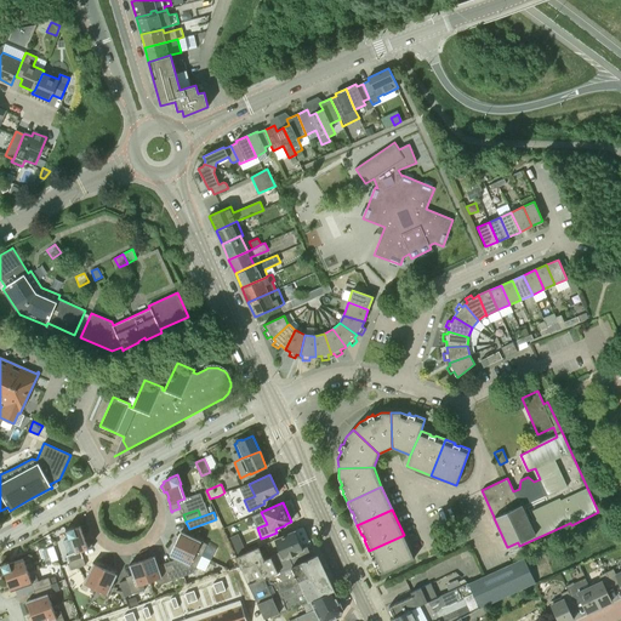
[(68,563),(83,558),(80,551),(92,547),(93,547),(93,546),(92,543),(90,541),(86,542),(84,536),(86,535),(84,531),(83,527),(75,529),(74,527),(66,530),(69,539),(70,539),(75,553),(66,556),(68,563)]
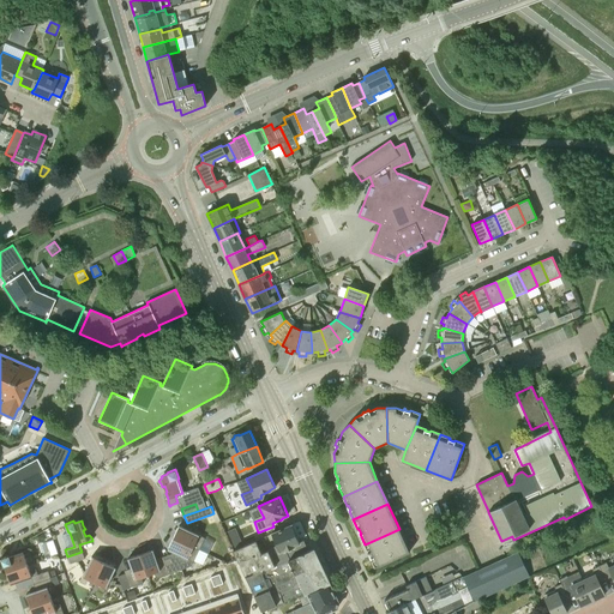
[(173,537),(199,551),(205,537),(180,527),(180,525),(179,525),(173,537)]
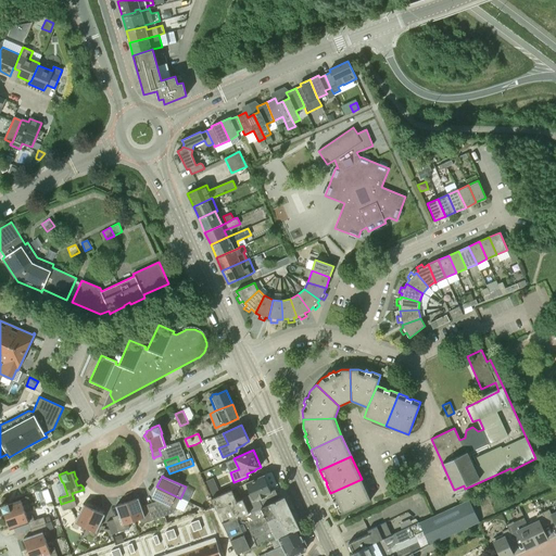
[(262,507),(279,498),(275,490),(272,491),(264,476),(245,483),(252,498),(244,502),(242,498),(237,501),(231,490),(216,496),(212,498),(211,498),(222,522),(236,517),(262,507)]
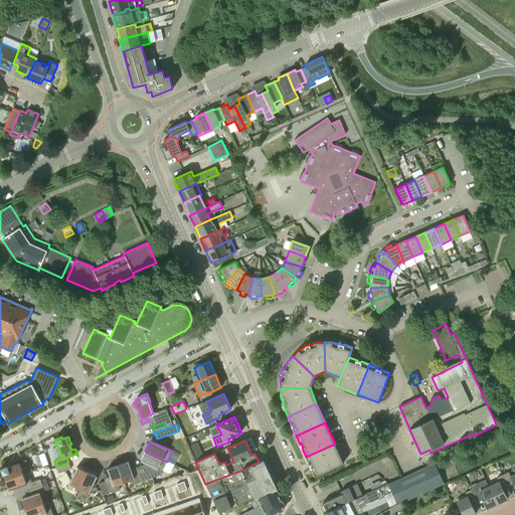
[(335,444),(306,457),(309,464),(310,464),(312,468),(311,468),(314,476),(343,463),(335,444)]
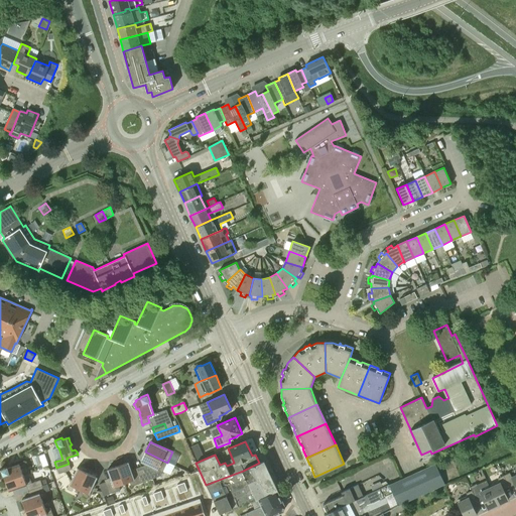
[(145,468),(144,469),(148,480),(161,476),(162,472),(167,463),(145,452),(141,462),(142,463),(146,465),(145,468)]
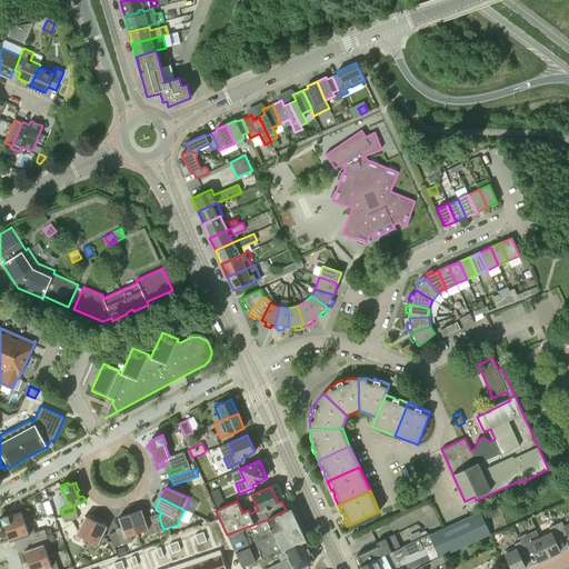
[(49,500),(42,502),(47,516),(53,513),(49,500)]
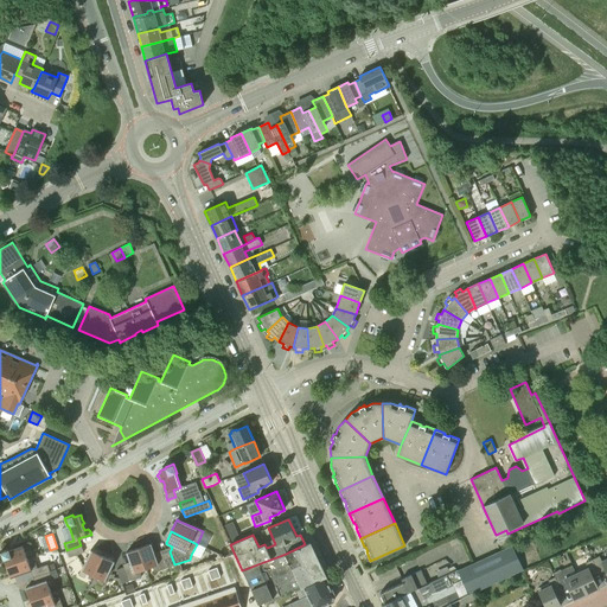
[(6,566),(27,558),(25,551),(31,549),(29,544),(30,544),(29,543),(10,550),(10,549),(0,551),(4,560),(5,560),(6,566)]
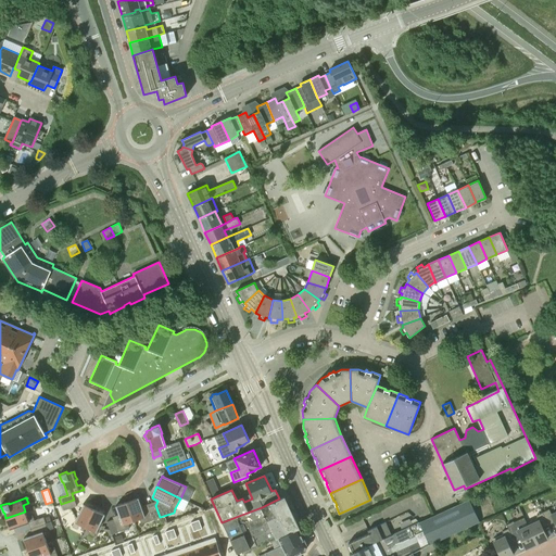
[(153,520),(149,507),(142,509),(139,498),(138,497),(127,502),(134,520),(139,519),(141,525),(153,520)]
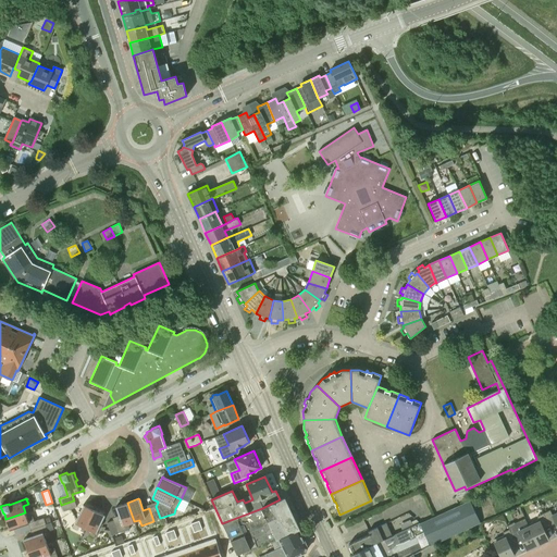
[(280,539),(298,530),(284,498),(280,499),(262,508),(236,518),(222,523),(229,536),(231,541),(233,545),(235,551),(236,554),(237,555),(247,551),(271,542),(280,539)]
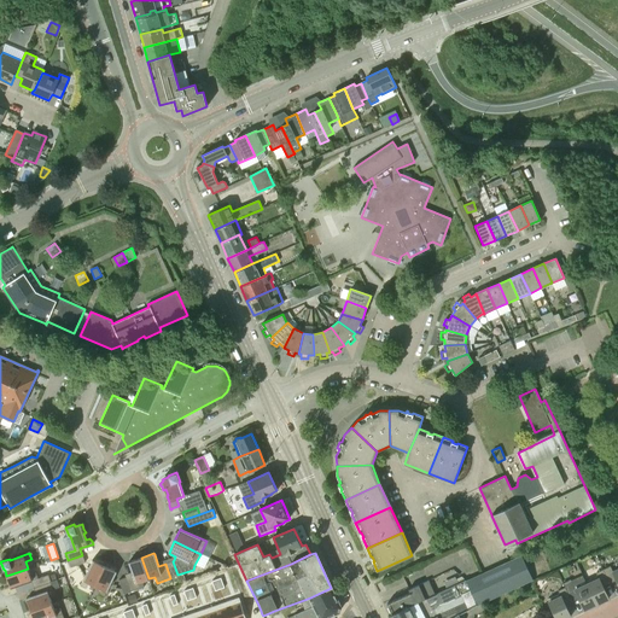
[(82,555),(68,560),(71,567),(85,563),(82,555)]
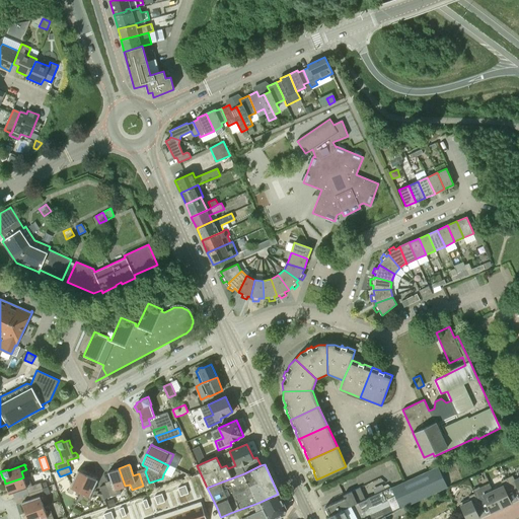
[(391,488),(400,509),(447,488),(438,466),(391,488)]
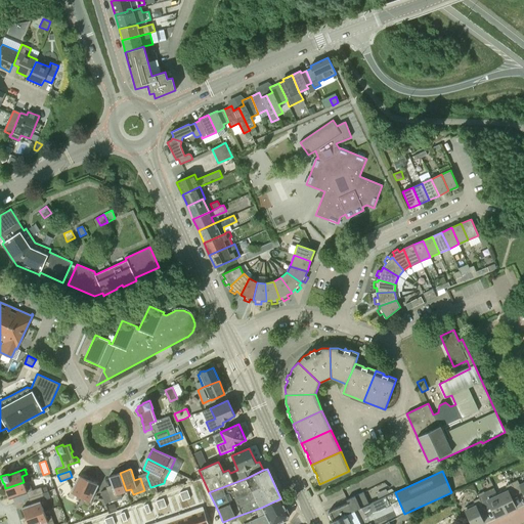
[(121,492),(126,490),(120,473),(108,477),(108,478),(110,478),(113,487),(106,489),(112,501),(122,497),(121,492)]
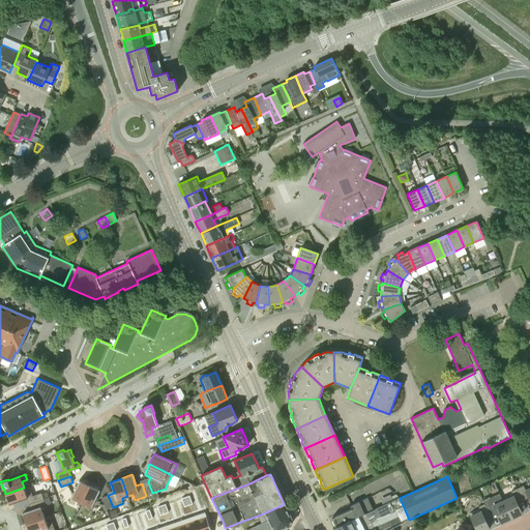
[(77,500),(82,502),(90,486),(79,480),(79,481),(77,487),(74,492),(68,502),(74,505),(77,500)]
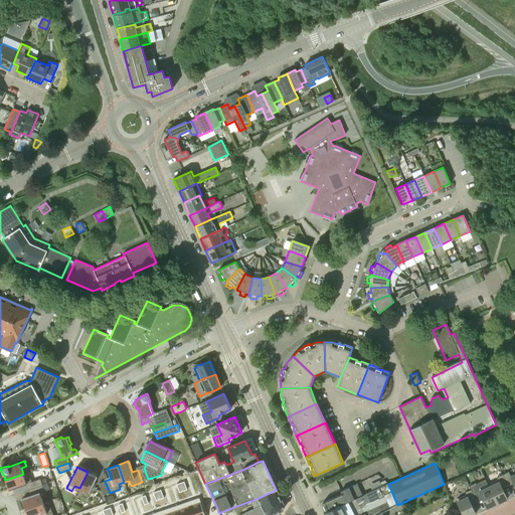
[(138,470),(142,482),(148,480),(144,468),(138,470)]
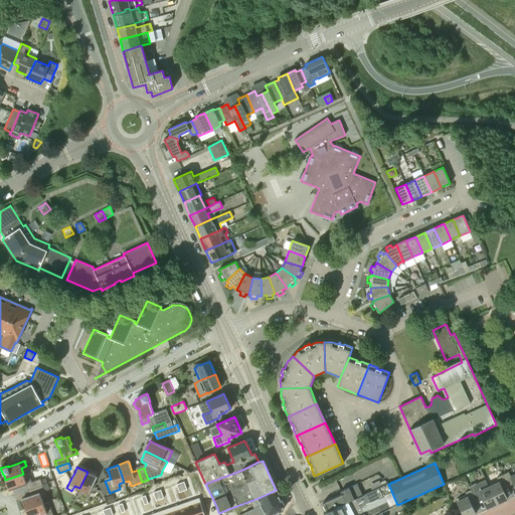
[(502,475),(508,486),(513,484),(514,486),(514,471),(509,475),(508,472),(502,475)]
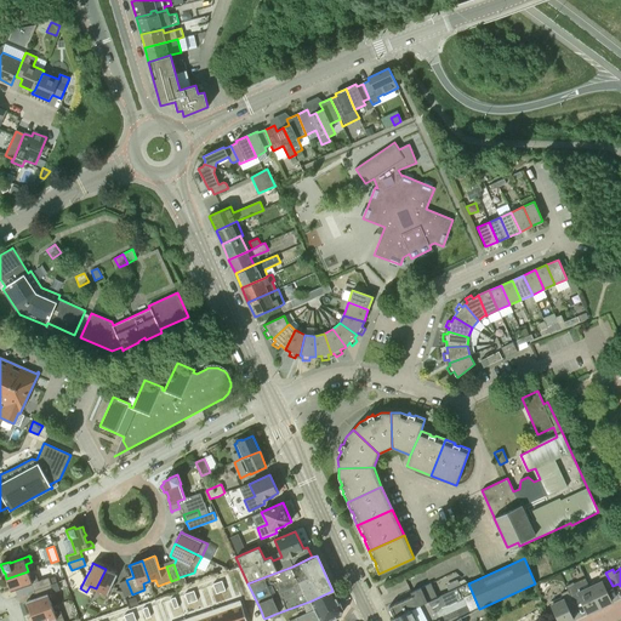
[(106,569),(96,588),(102,592),(98,597),(104,600),(117,575),(117,576),(118,575),(106,569)]
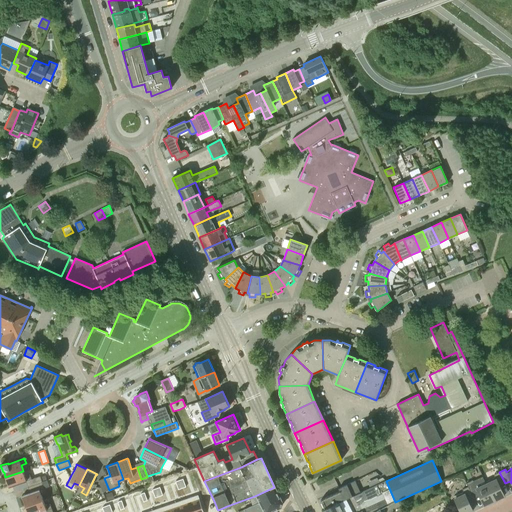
[(30,486),(42,482),(40,477),(40,476),(31,479),(30,474),(25,476),(23,471),(5,477),(9,487),(10,487),(28,480),(30,486)]
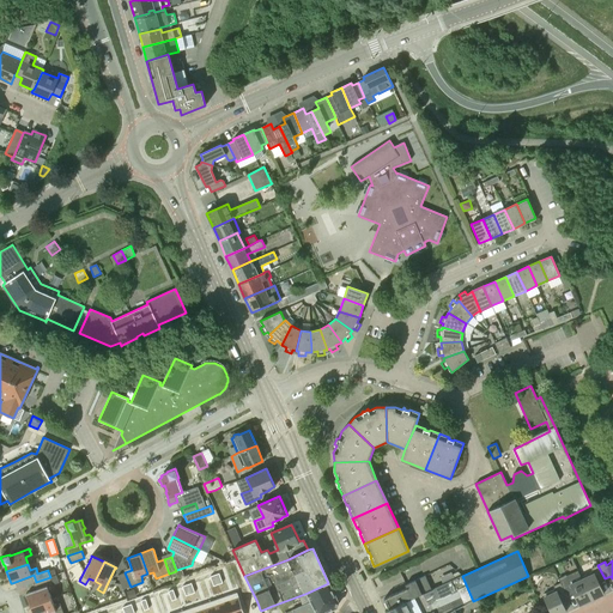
[(593,571),(581,577),(592,599),(604,593),(598,582),(605,578),(598,565),(592,569),(593,571)]
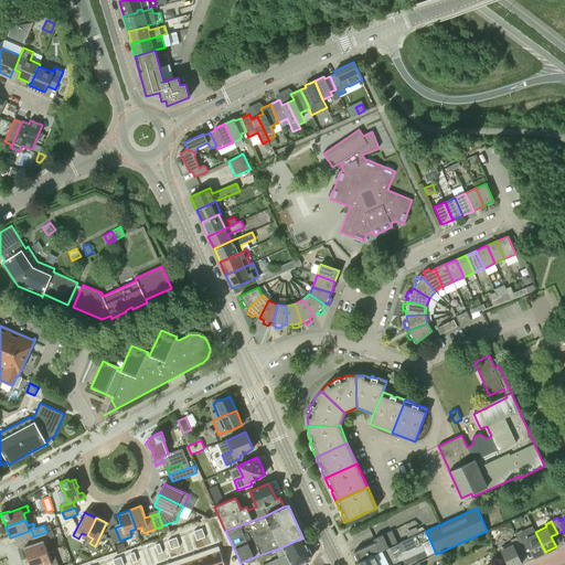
[(114,543),(120,541),(115,528),(108,530),(114,543)]
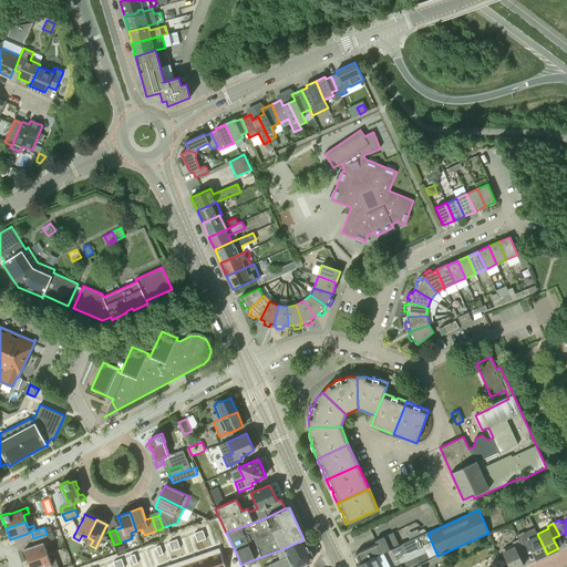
[(29,560),(48,554),(45,547),(51,546),(49,539),(53,538),(51,533),(47,534),(33,538),(35,545),(24,548),(29,560)]
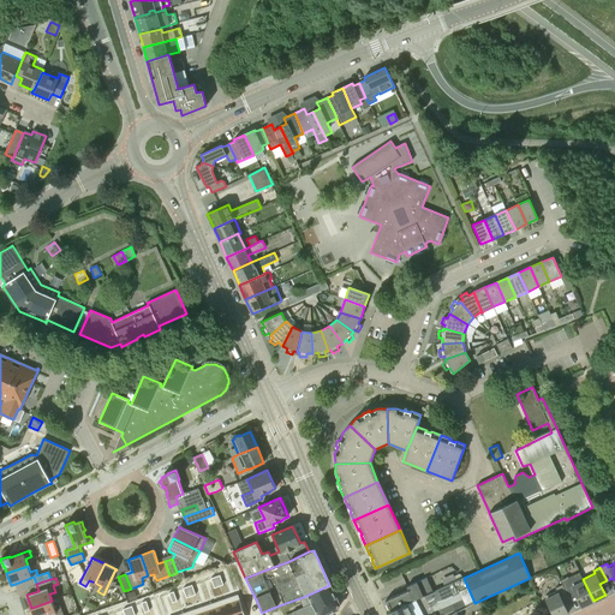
[(408,590),(386,601),(389,610),(428,593),(433,592),(427,578),(407,586),(408,590)]
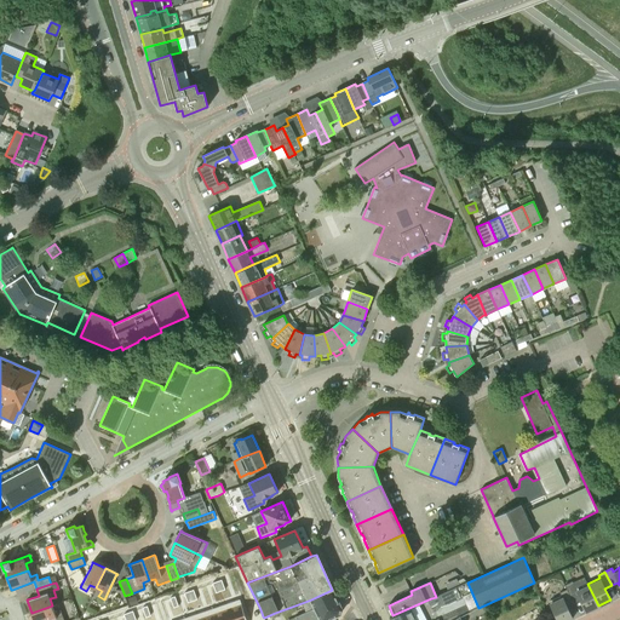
[(436,597),(431,598),(392,615),(390,618),(390,619),(453,619),(460,616),(470,612),(478,608),(468,583),(436,597)]
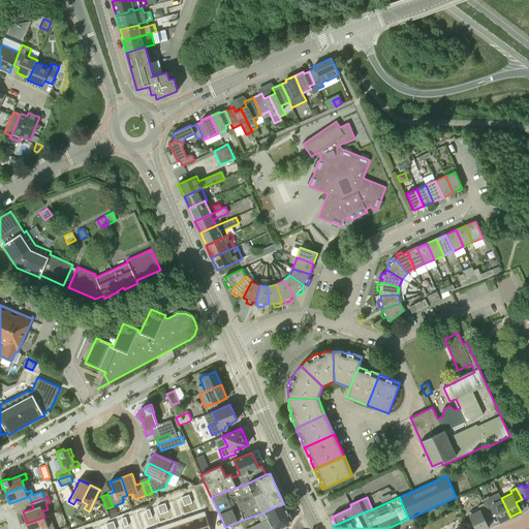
[(499,522),(510,517),(501,498),(491,503),(499,522)]
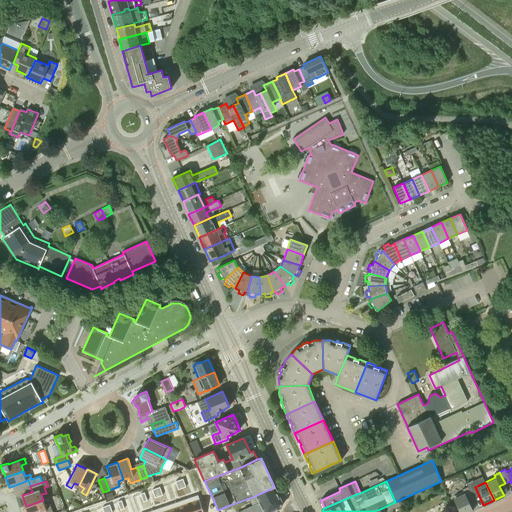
[(252,506),(245,509),(245,511),(270,511),(281,507),(282,503),(274,487),(257,495),(249,498),(252,506)]
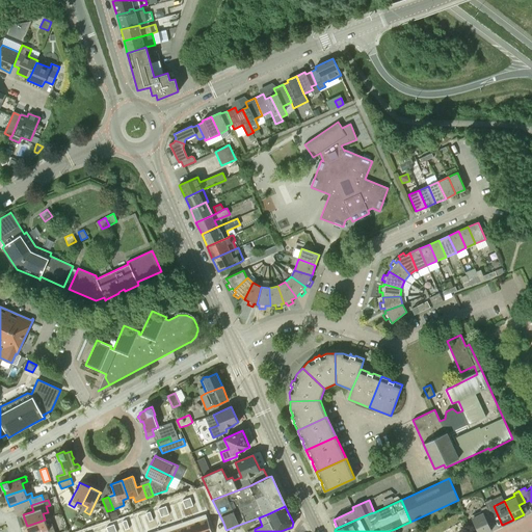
[(471,516),(478,531),(487,531),(491,530),(490,530),(486,521),(493,517),(486,506),(480,509),(481,511),(471,516)]
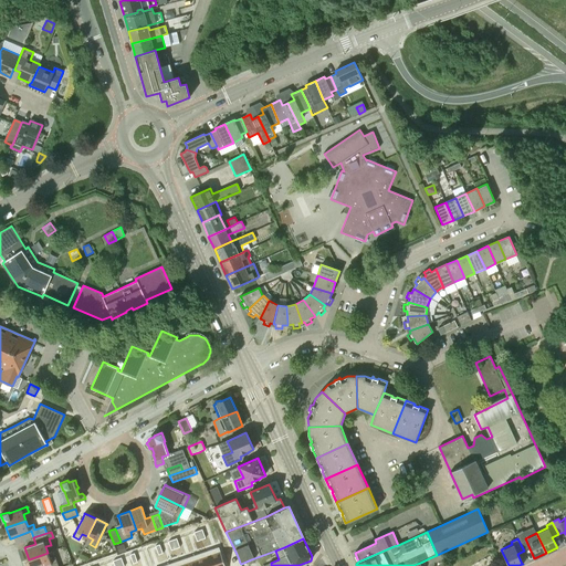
[(495,553),(492,543),(486,545),(488,549),(485,549),(488,556),(495,553)]
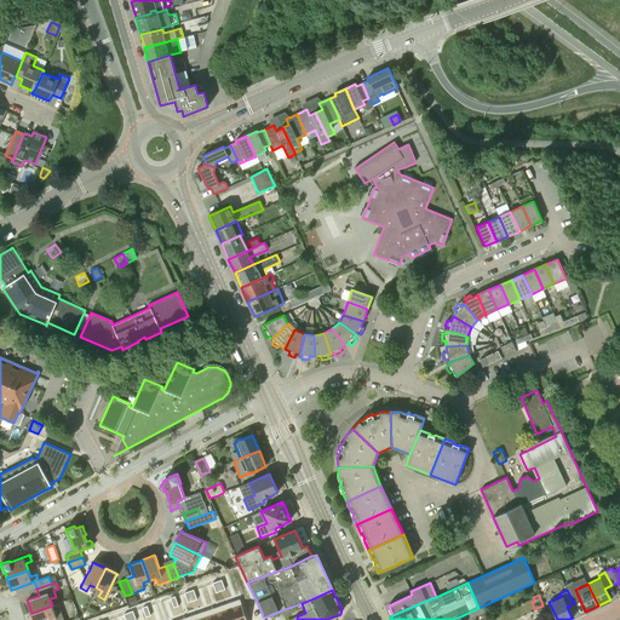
[(135,596),(127,598),(131,606),(137,603),(135,596)]
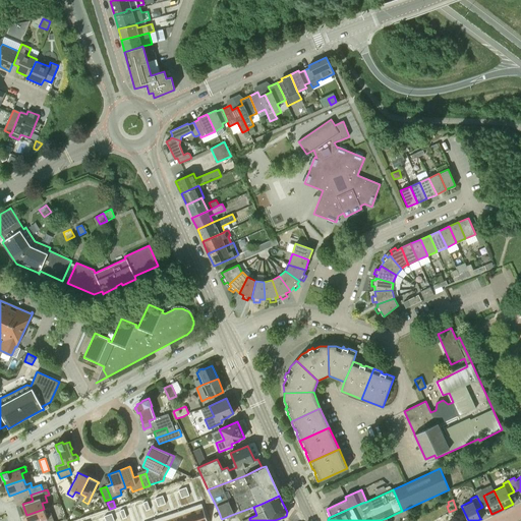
[(207,520),(201,504),(189,508),(193,520),(207,520)]
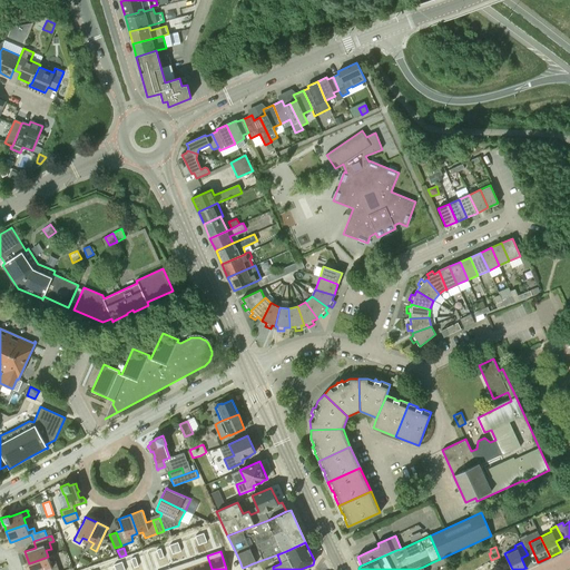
[(212,569),(207,556),(194,560),(197,569),(212,569)]
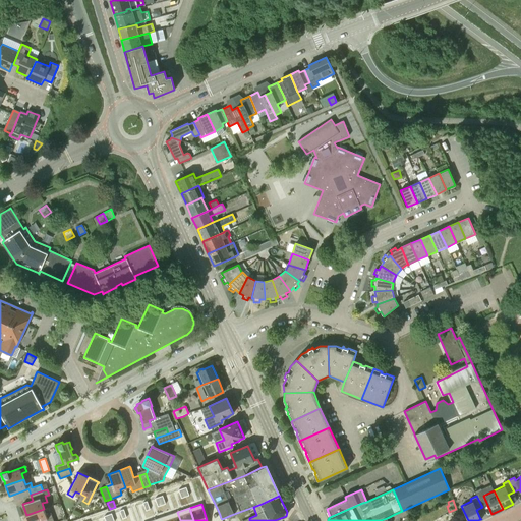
[(53,520),(51,512),(46,514),(44,509),(26,515),(27,520),(53,520)]
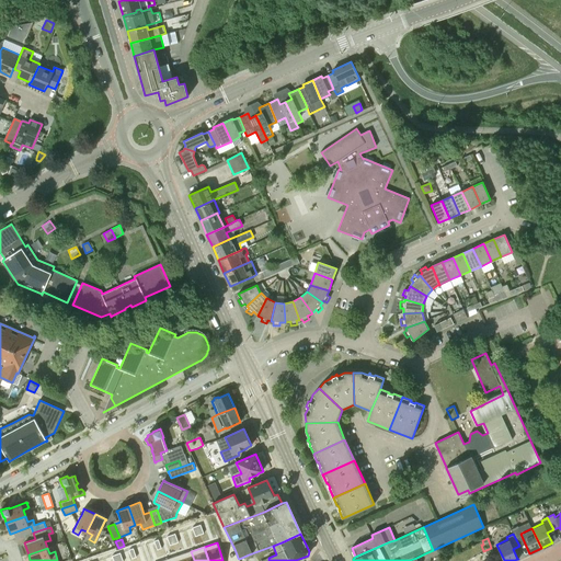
[(180,560),(194,560),(191,551),(179,556),(180,560)]
